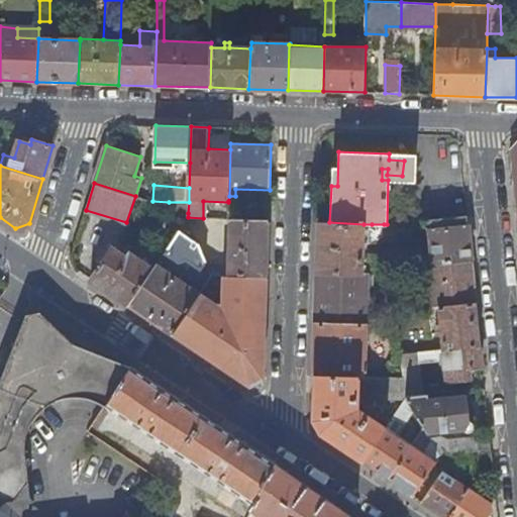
[(269,202),(228,201),(228,202),(228,219),(230,219),(269,220),(269,202)]
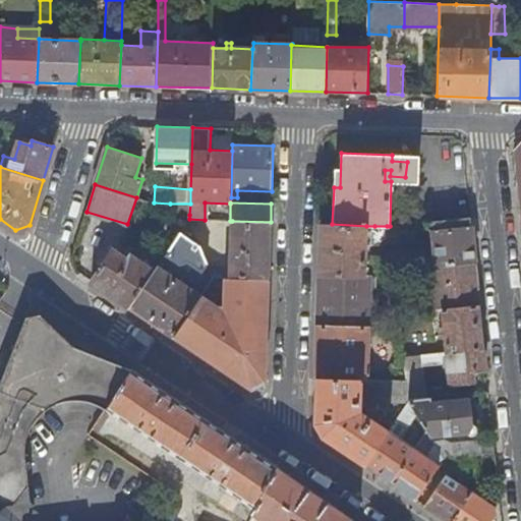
[(190,204),(170,204),(170,214),(189,215),(190,204)]
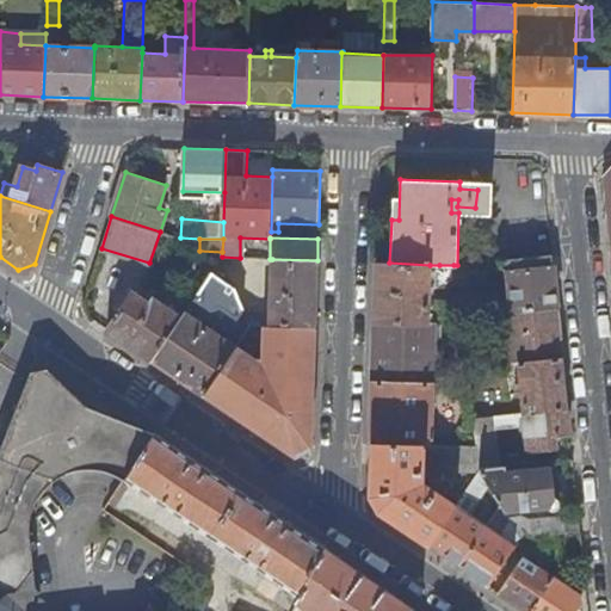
[(458,296),(458,298),(461,318),(487,315),(557,307),(553,254),(457,265),(454,265),(456,283),(510,279),(511,298),(501,298),(501,292),(458,296)]
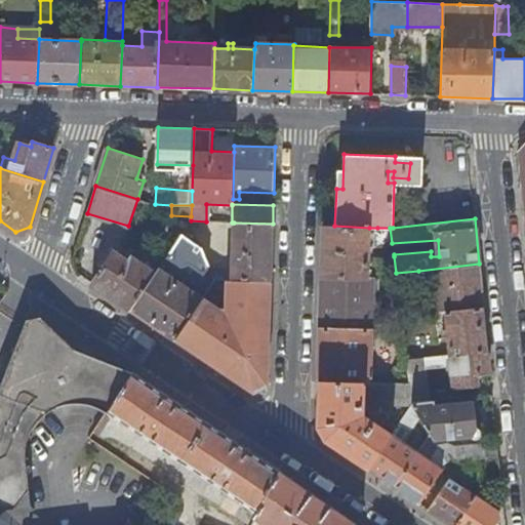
[(271,280),(273,224),(234,223),(232,272),(225,272),(225,279),(271,280)]
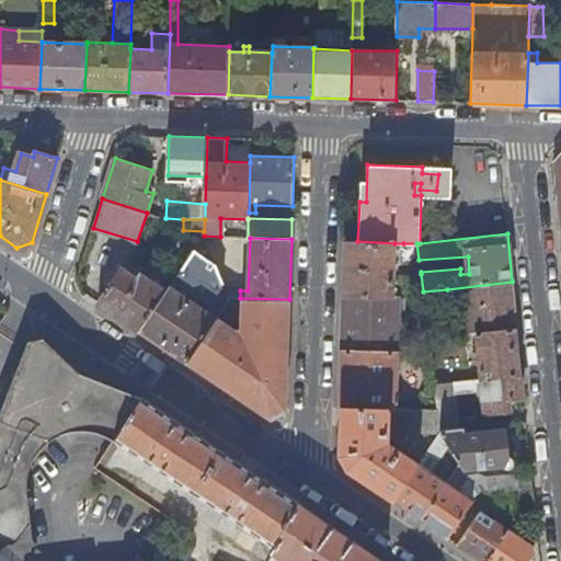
[(346,241),(344,296),(393,297),(395,243),(357,241),(346,241)]
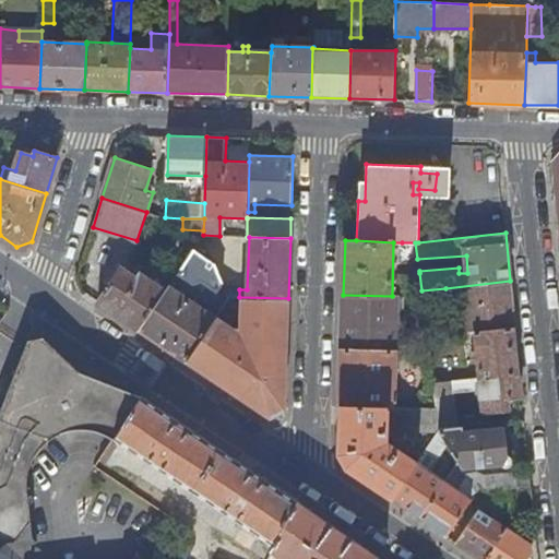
[(415,242),(402,242),(404,260),(417,259),(415,242)]
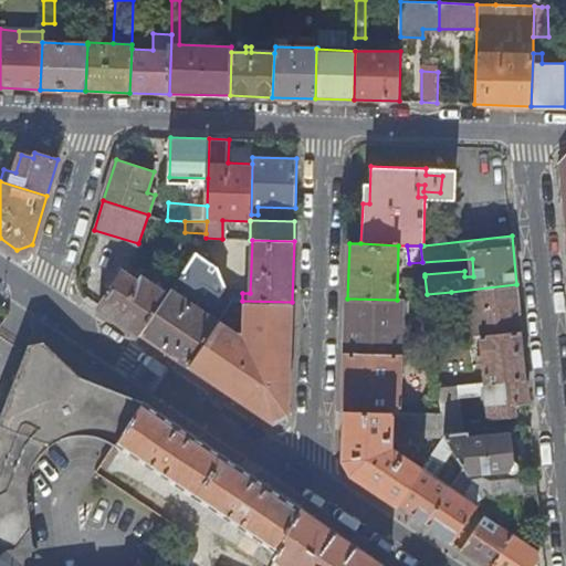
[(198,252),(181,276),(196,286),(205,283),(221,294),(226,286),(218,264),(198,252)]
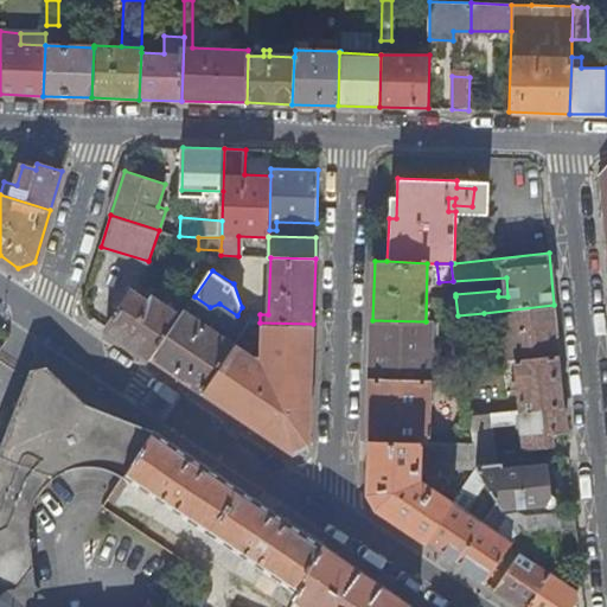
[(131,291),(107,327),(152,358),(180,317),(151,296),(147,301),(131,291)]
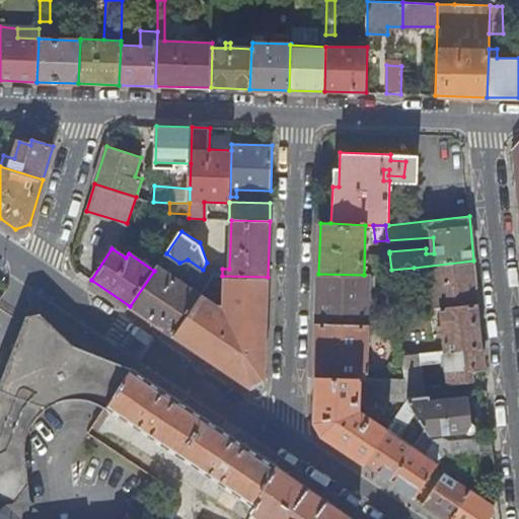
[(370,260),(370,275),(392,276),(391,270),(389,253),(377,253),(377,260),(370,260)]
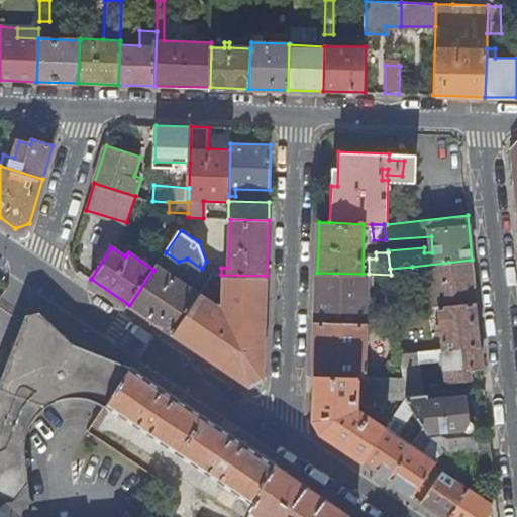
[(477,302),(472,260),(412,267),(413,279),(430,277),(433,307),(477,302)]
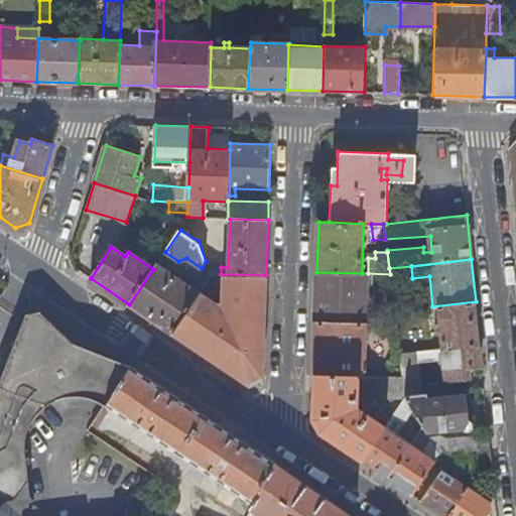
[(153,269),(129,304),(171,333),(199,292),(157,263),(153,269)]
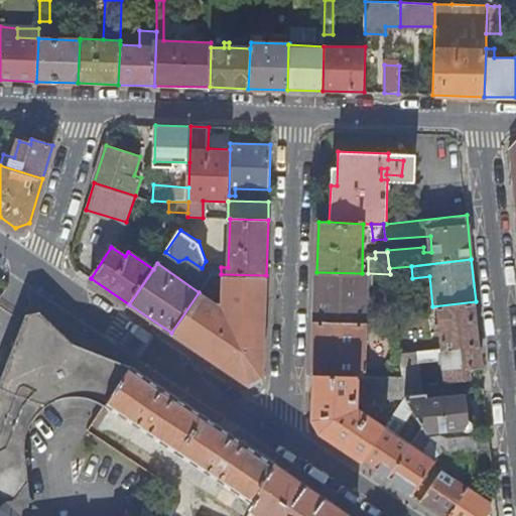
[(316,272),(315,323),(366,325),(368,273),(362,273),(316,272)]
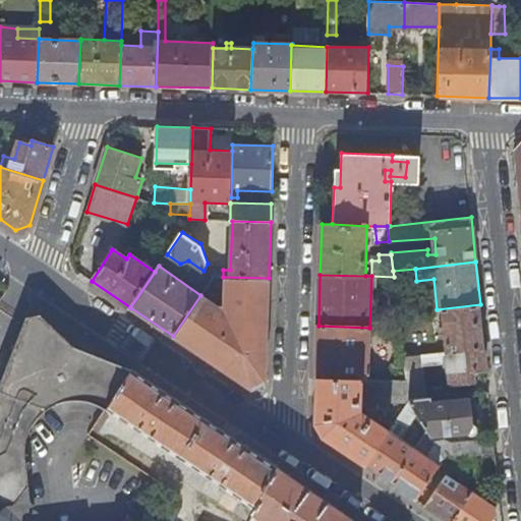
[(200,295),(173,336),(251,389),(267,383),(269,278),(223,277),(213,277),(200,295)]
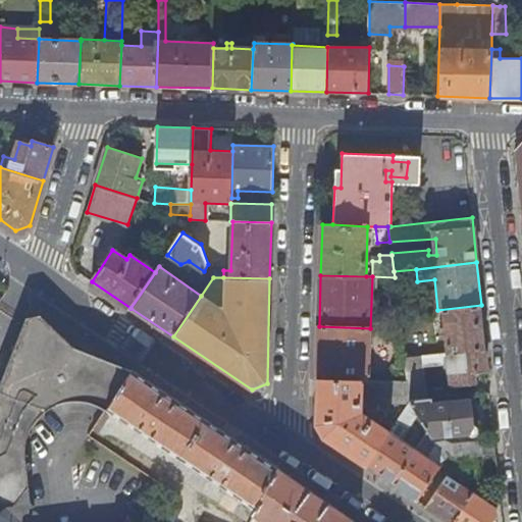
[(79,347),(36,303),(0,396),(0,505),(34,501),(27,454),(27,446),(32,429),(45,410),(51,406),(60,401),(75,399),(80,399),(94,403),(97,405),(107,410),(126,378),(115,371),(79,347)]
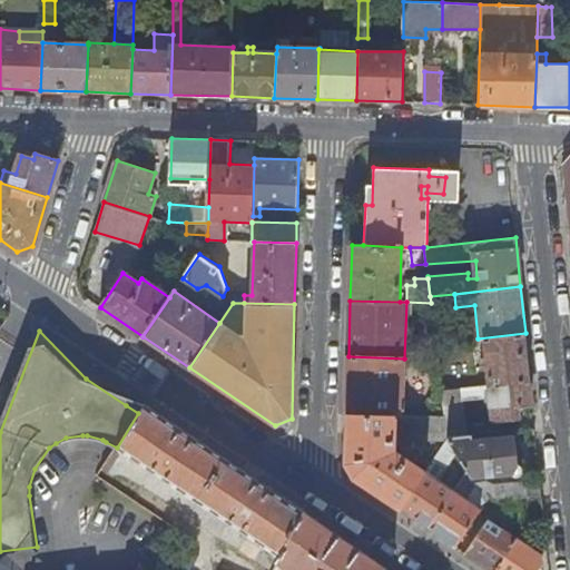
[(485,351),(490,385),(530,381),(526,333),(478,338),(473,340),(474,353),(485,351)]
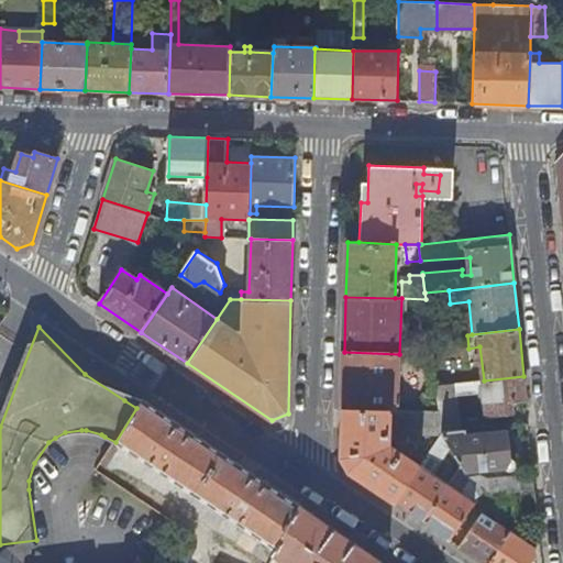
[(344,352),(342,409),(397,410),(399,354),(344,352)]
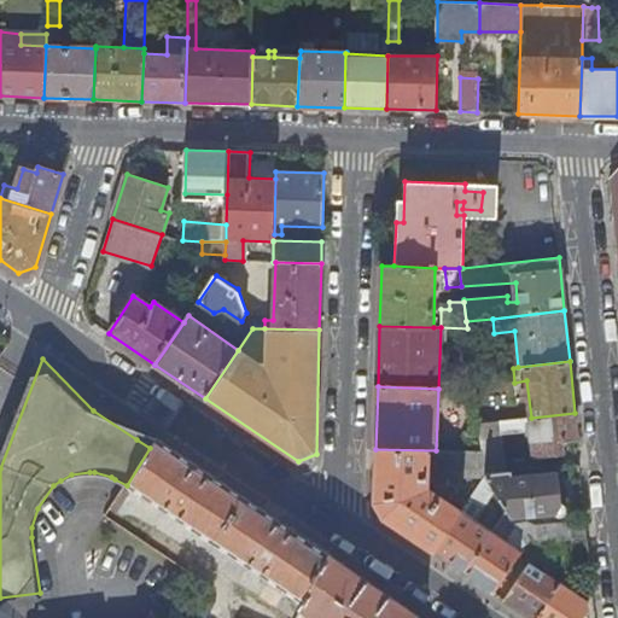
[(479,423),(483,452),(487,474),(513,472),(517,471),(516,458),(503,459),(500,433),(532,431),(536,456),(563,454),(560,439),(577,438),(575,413),(531,418),(479,423)]
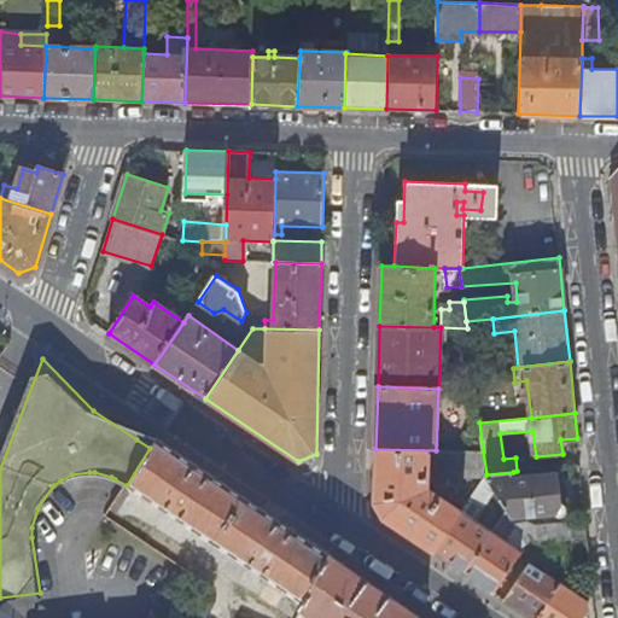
[(150,448),(127,485),(295,598),(292,604),(301,610),(330,553),(157,437),(150,448)]
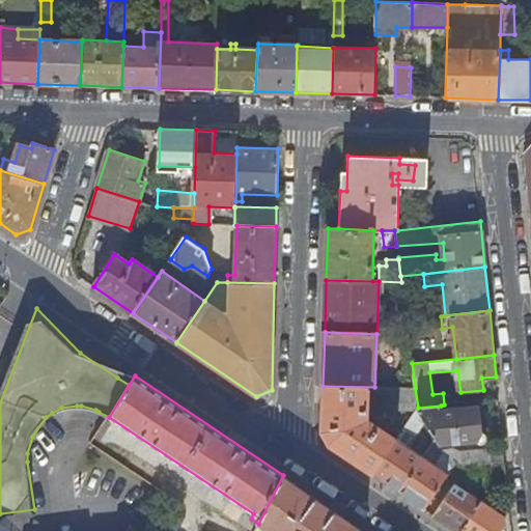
[(374,387),(323,386),(320,430),(329,445),(373,474),(397,439),(363,415),(361,411),(367,411),(367,408),(417,409),(418,408),(415,388),(374,387)]
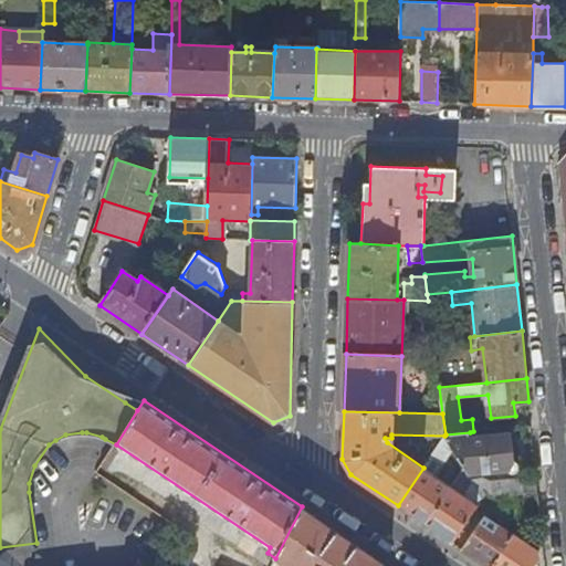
[(470,432),(446,435),(469,472),(510,470),(513,473),(515,473),(519,472),(521,469),(521,465),(520,463),(515,461),(513,462),(512,460),(519,459),(515,439),(510,439),(510,435),(471,438),(470,432)]
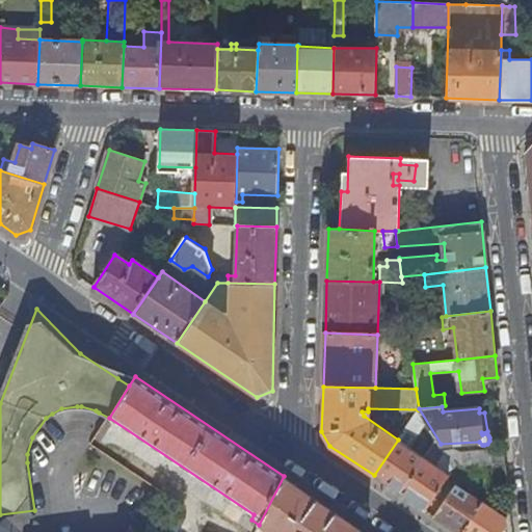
[(107,421),(97,436),(101,439),(110,423),(107,421)]
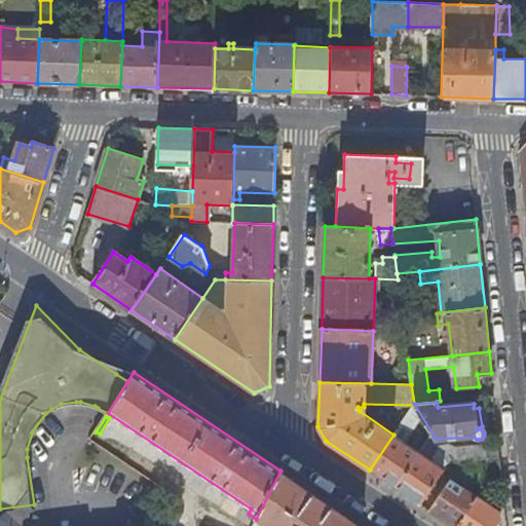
[(393,435),(370,470),(420,504),(445,470),(398,437),(393,435)]
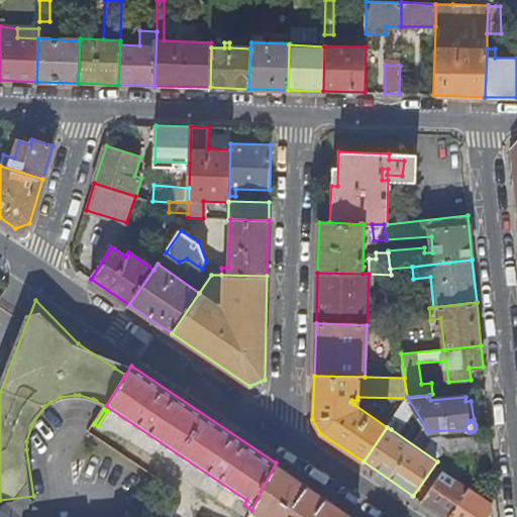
[(441,453),(453,452),(480,451),(492,449),(491,436),(443,440),(443,442),(435,443),(441,453)]
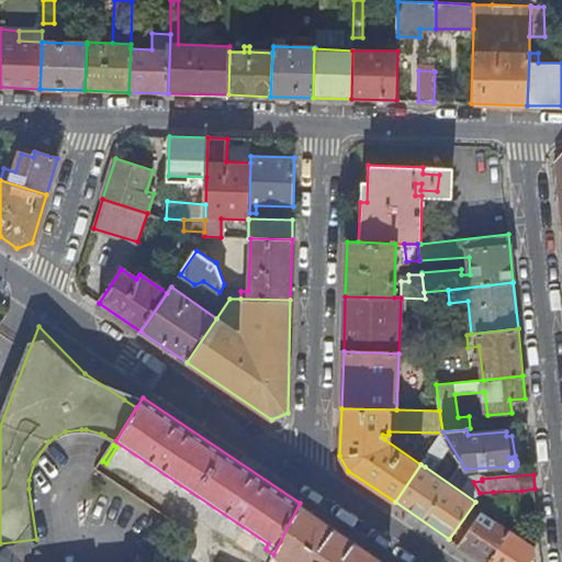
[(480,493),(475,499),(484,506),(493,492),(480,493)]
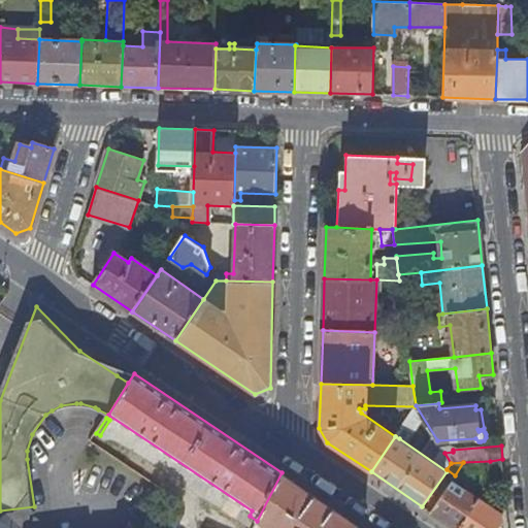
[(362,527),(282,472),(257,521),(266,527),(362,527)]
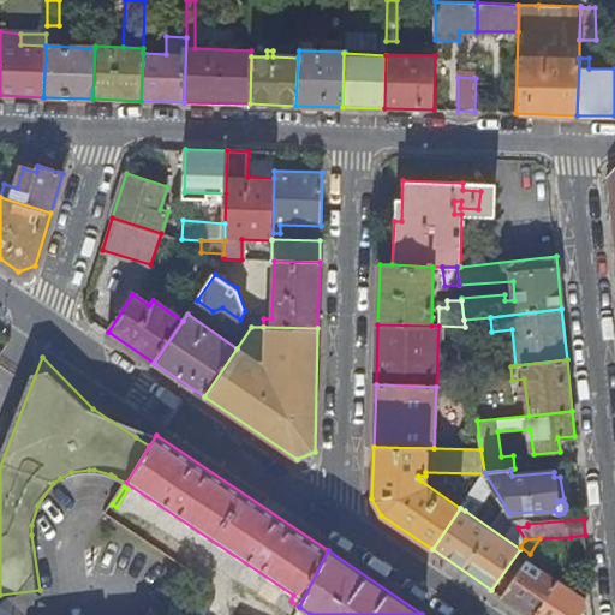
[(525,565),(502,597),(529,614),(535,614),(556,580),(554,579),(530,562),(525,565)]
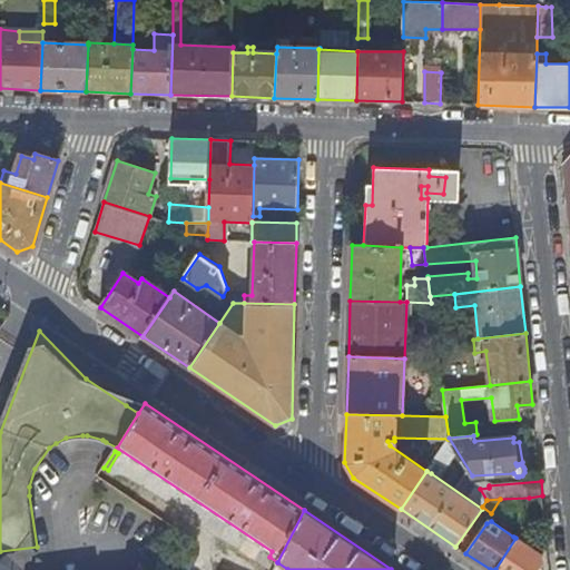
[(516,538),(495,569),(534,569),(541,562),(540,554),(521,541),(516,538)]
